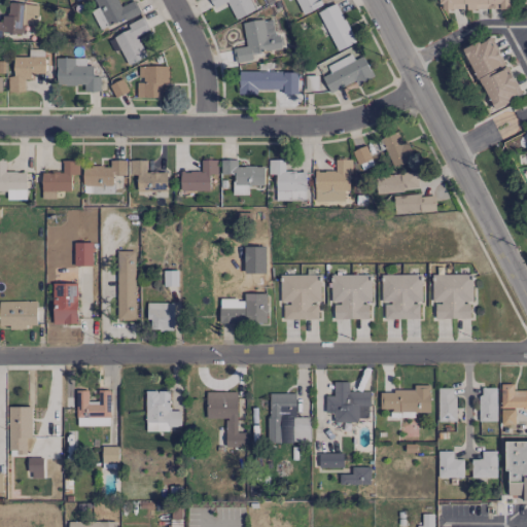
[(135,0),(119,6),(116,0),(94,0),(96,6),(91,8),(99,29),(140,13),(135,0)]
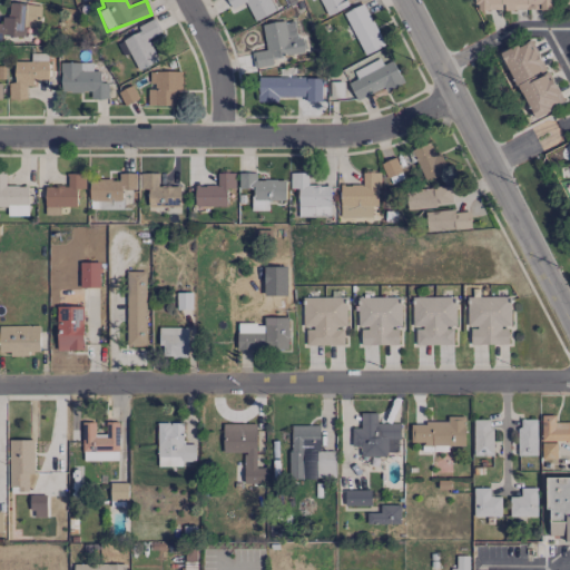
[(254,21),(275,11),(269,0),(227,0),(232,11),(247,5),(254,21)]
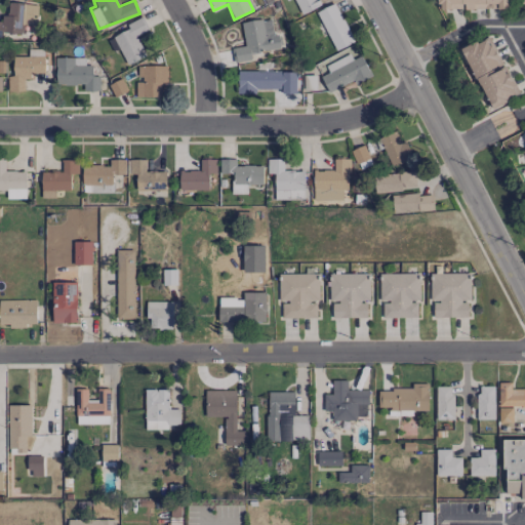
[(288,0),(293,0),(301,15),(321,5),(317,0),(286,0),(287,1),(288,0)]
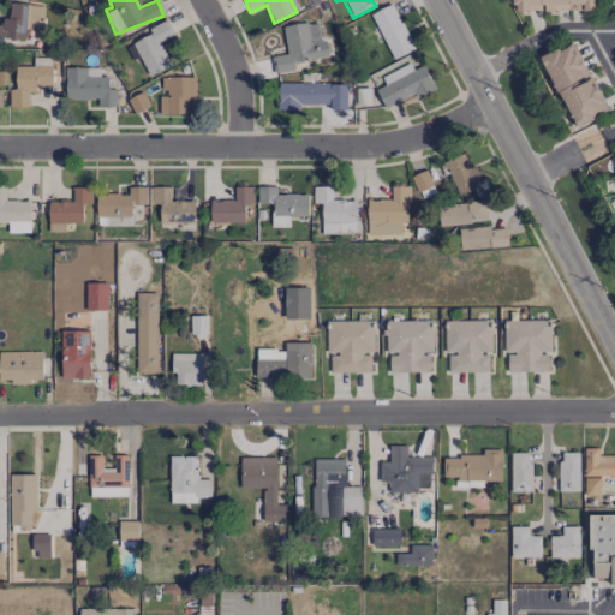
[(512,0),(513,11),(530,11),(598,11),(597,0),(512,0)]
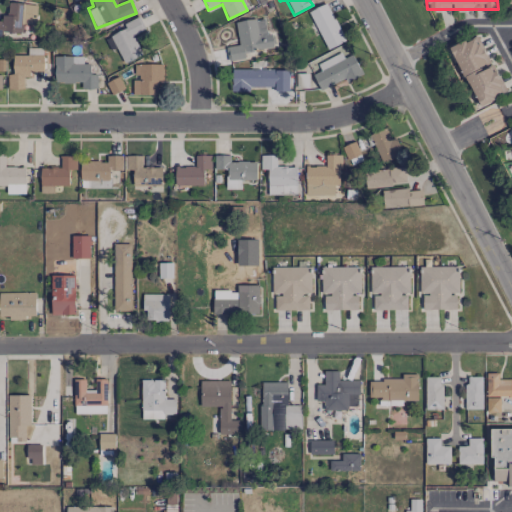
[(0,20),(0,36),(1,37),(1,32),(22,33),(22,24),(35,25),(36,4),(6,3),(5,21),(0,20)]
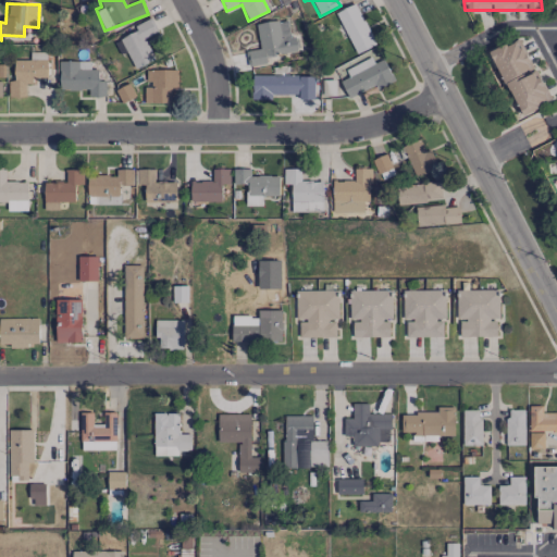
[(335,13),(356,54),(376,45),(355,3),(335,13)]
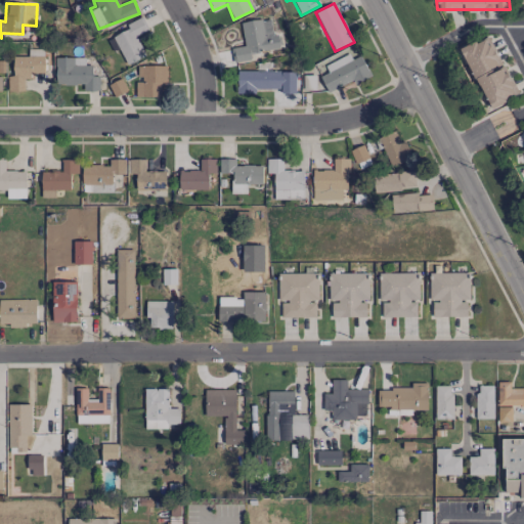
[(126,25),(128,30),(112,37),(124,66),(145,56),(136,36),(148,31),(143,17),(126,25)]
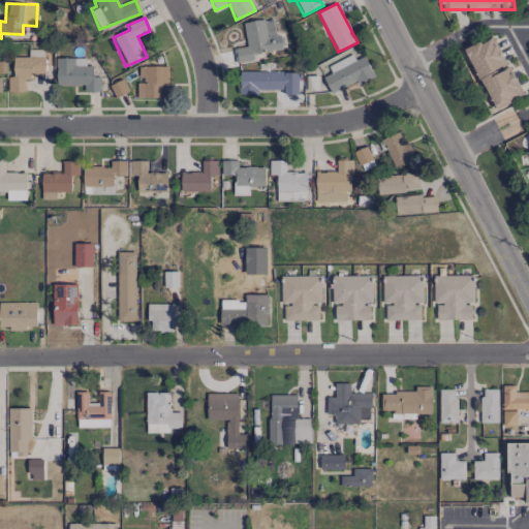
[(243,23),(247,47),(235,49),(238,63),(254,60),(253,53),(281,49),(276,18),(243,23)]
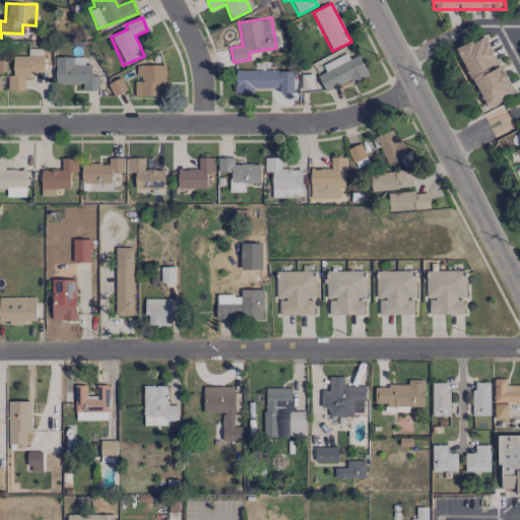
[(484,108),(513,95),(500,64),(497,66),(483,37),(458,48),(484,108)]
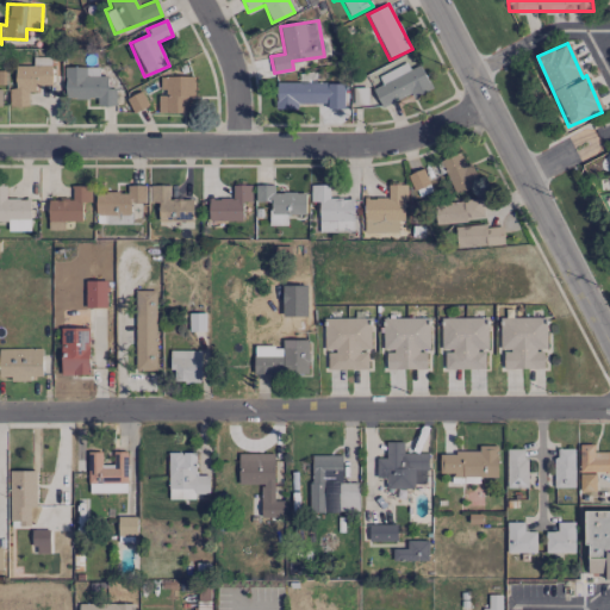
[(29,106),(27,88),(51,87),(51,57),(32,57),(32,66),(16,66),(16,88),(8,88),(10,106),(29,106)]
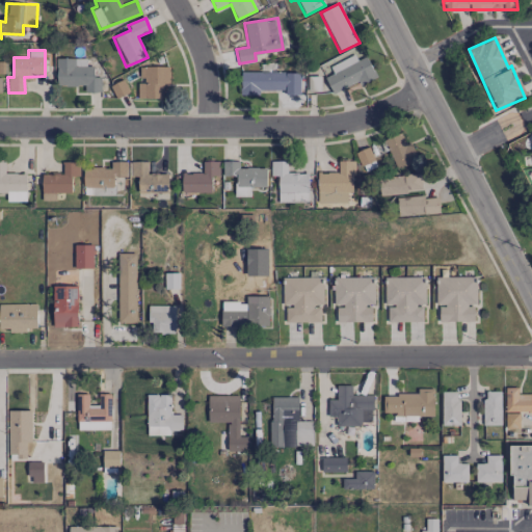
[(333,74),(325,77),(334,95),(376,76),(367,56),(357,60),(354,55),(329,65),(333,74)]
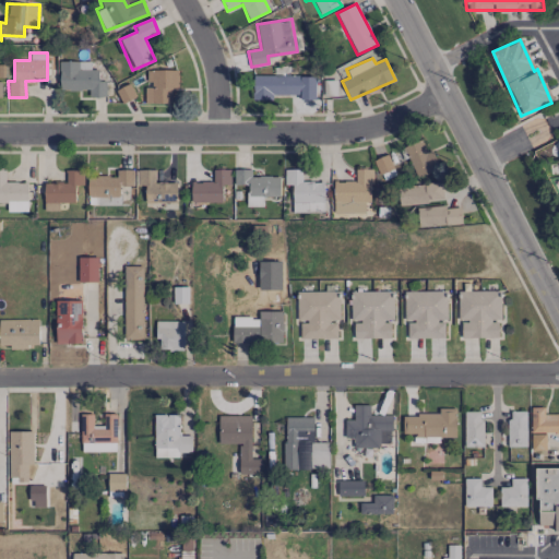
[(106,81),(98,82),(98,70),(91,70),(91,61),(60,61),(60,91),(88,91),(88,97),(106,96),(106,81)]
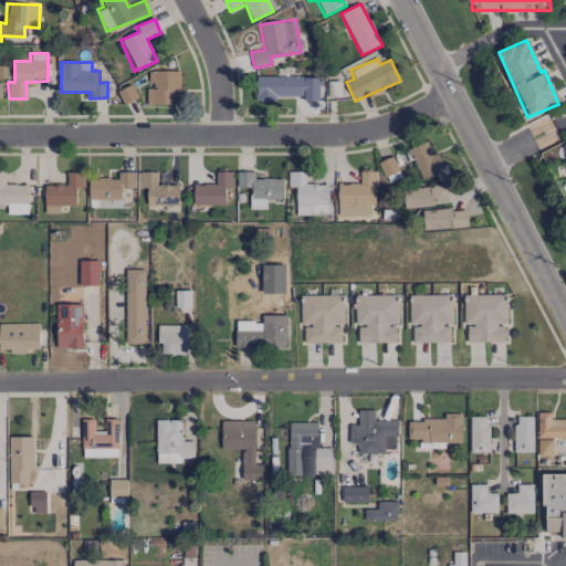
[(180,71),(148,71),(148,88),(147,88),(146,104),(174,105),(174,90),(180,90),(180,71)]
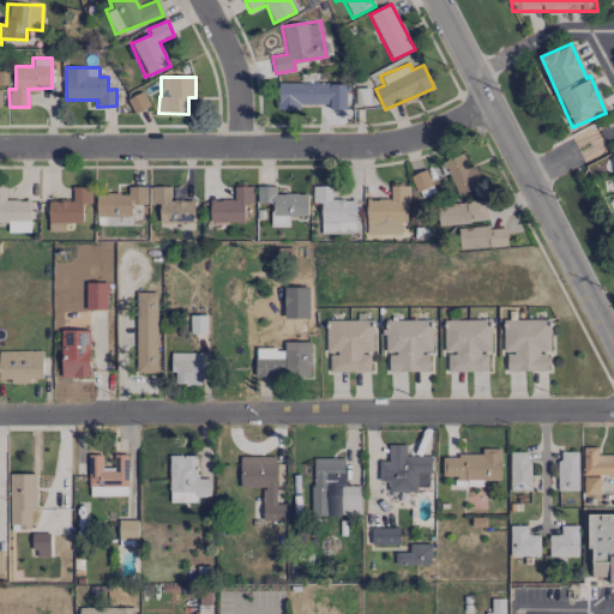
[(347,109),(347,83),(278,83),(278,109),(300,109),(300,104),(330,104),(330,109),(347,109)]
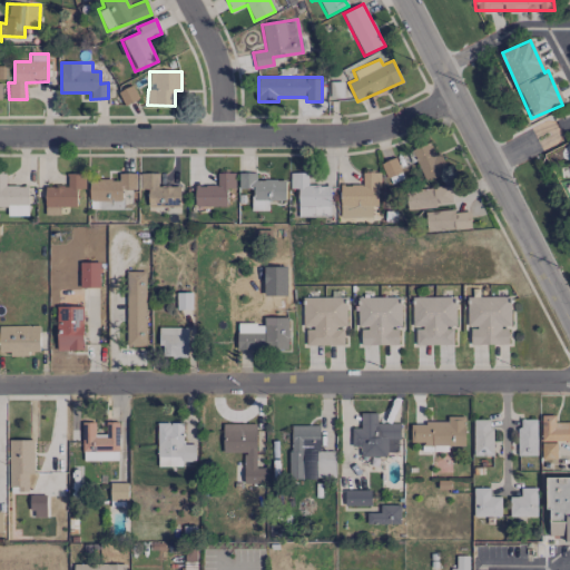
[(343,98),(344,81),(333,81),(332,90),(336,90),(335,98),(343,98)]
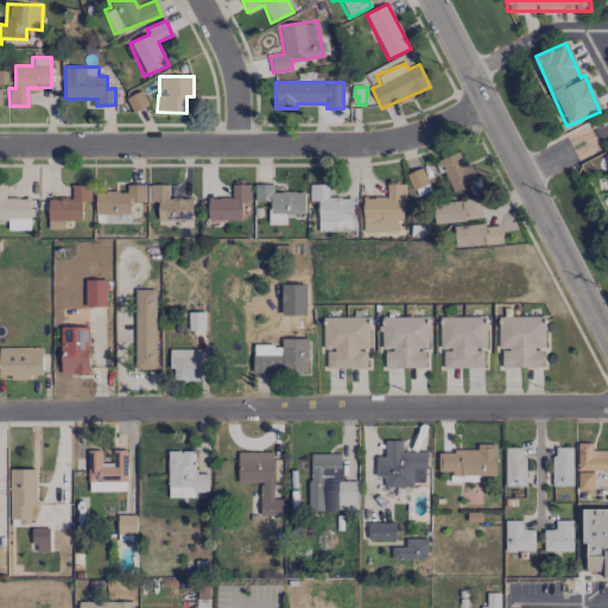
[(127,97),(133,112),(147,106),(141,92),(127,97)]
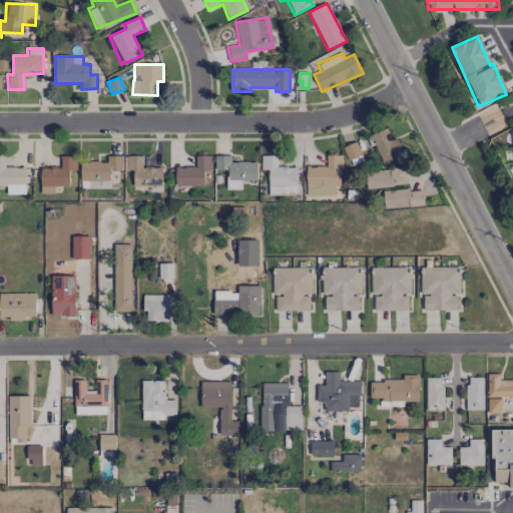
[(396,136),(392,138),(386,127),(370,135),(384,163),(404,153),(396,136)]
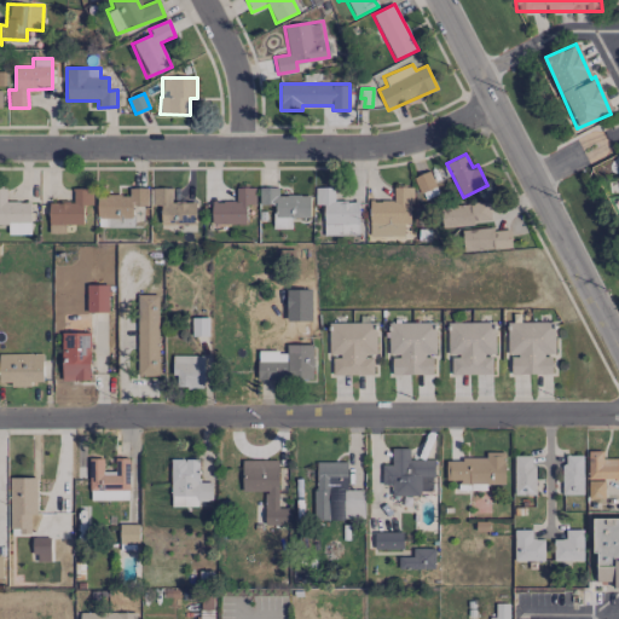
[(415,177),(423,200),(438,195),(431,171),(415,177)]
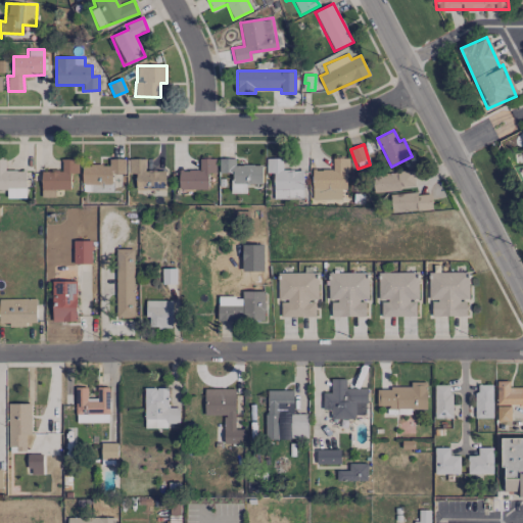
[(312,199),(341,199),(341,190),(347,190),(347,158),(332,157),(332,170),(313,170),(312,199)]
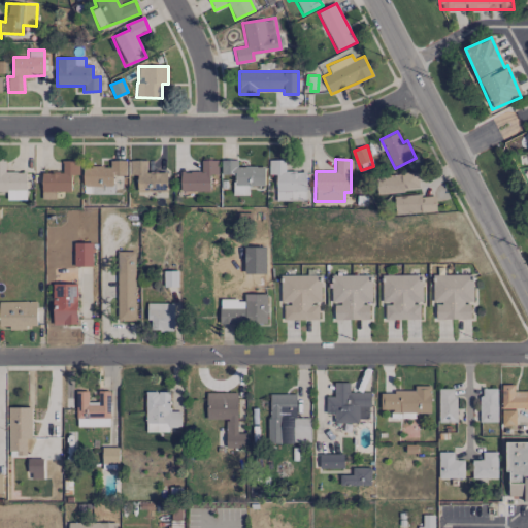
[(6,199),(26,199),(26,172),(5,172),(5,161),(0,160),(0,191),(7,192),(6,199)]
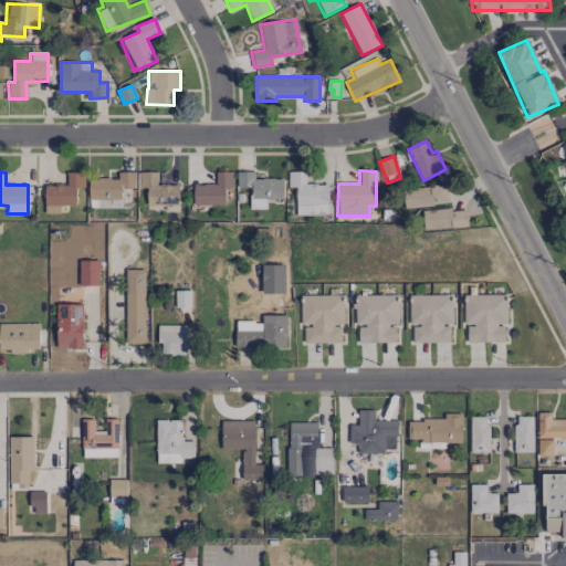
[(84,187),(84,171),(66,171),(66,185),(44,185),(44,205),(76,206),(76,187),(84,187)]
